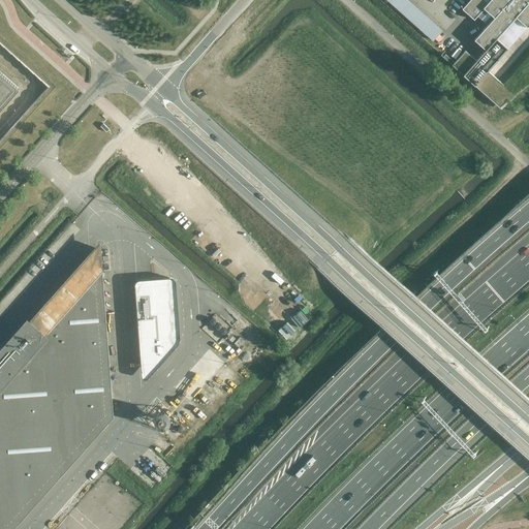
[(407,0),(384,0),(433,43),(443,33),(407,0)]
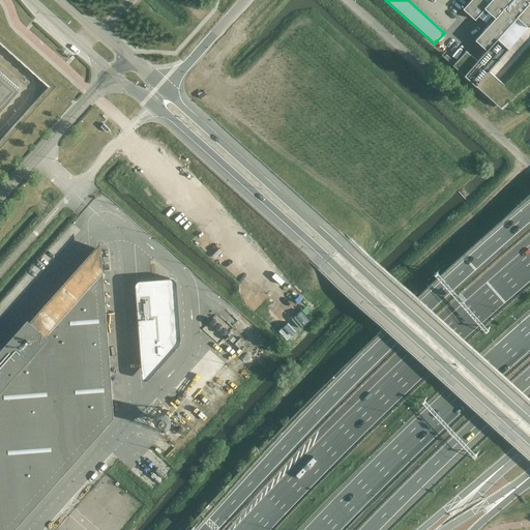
[(528,27),(529,25),(529,0),(470,0),(463,9),(475,20),(484,8),(495,18),(490,23),(475,40),(487,50),(477,60),(472,56),(466,51),(460,58),(455,62),(446,55),(444,57),(452,65),(488,97),(491,99),(502,110),(505,107),(520,114),(520,113),(518,111),(507,106),(518,97),(517,95),(504,85),(501,82),(499,80),(496,77),(489,71),(509,49),(498,39),(517,18),(527,26),(528,27)]
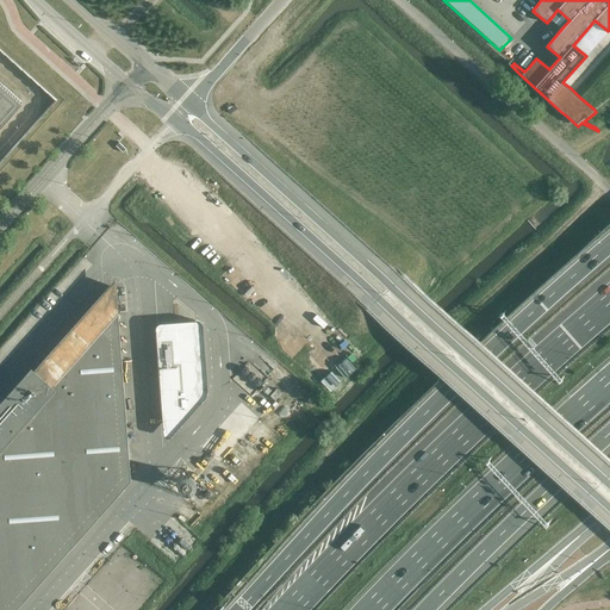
[(0,126),(22,103),(0,83),(0,126)]
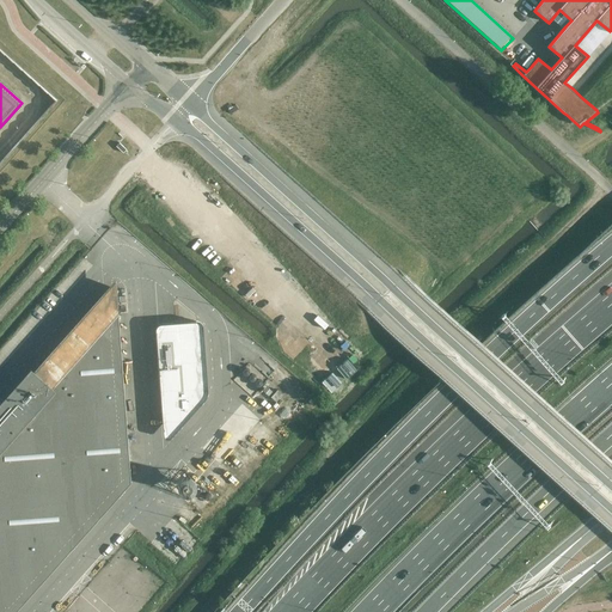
[(0,611),(14,611),(132,483),(132,482),(123,369),(116,279),(93,304),(35,371),(31,367),(0,402),(0,611)]
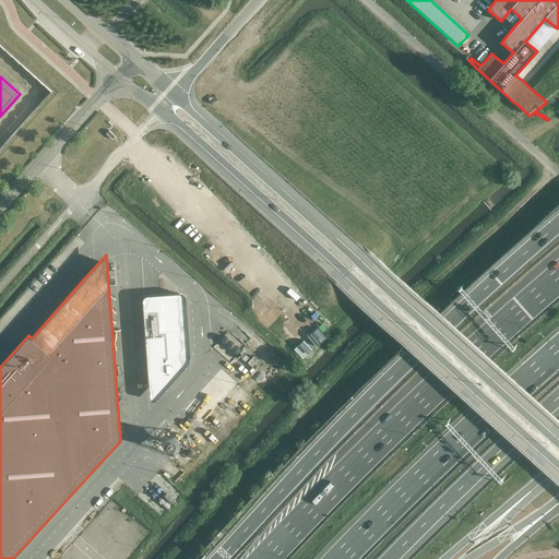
[(185,368),(179,294),(159,295),(159,301),(142,302),(149,380),(166,379),(166,389),(185,368)]
